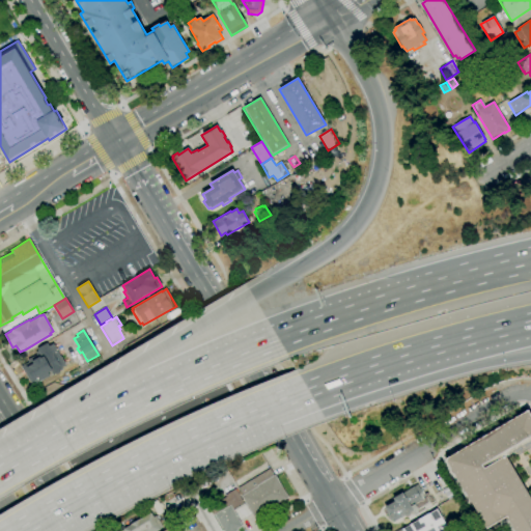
[(32,386),(21,367),(28,362),(27,360),(36,355),(35,353),(38,351),(37,348),(47,343),(49,346),(53,343),(65,365),(61,367),(61,369),(32,386)]
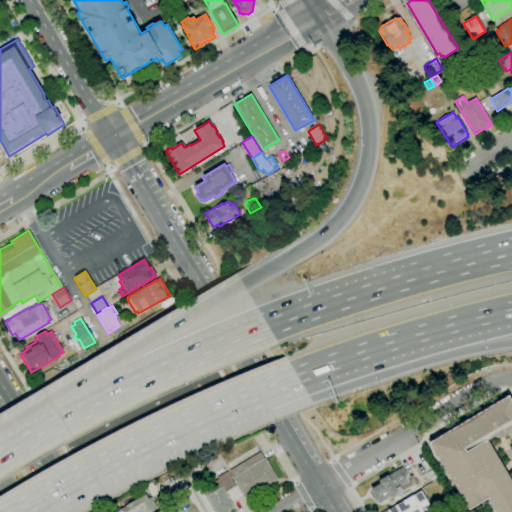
[(511,511),(494,511),(488,501),(468,511),(436,457),(437,456),(430,444),(433,442),(431,439),(510,392),(511,395),(511,511)]
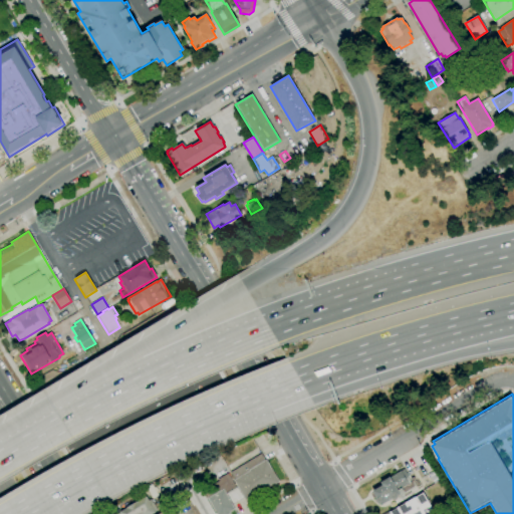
[(246,502),(233,481),(234,480),(230,472),(260,454),(264,461),(266,459),(279,482),(266,489),(268,492),(255,500),(253,498),(246,502)]
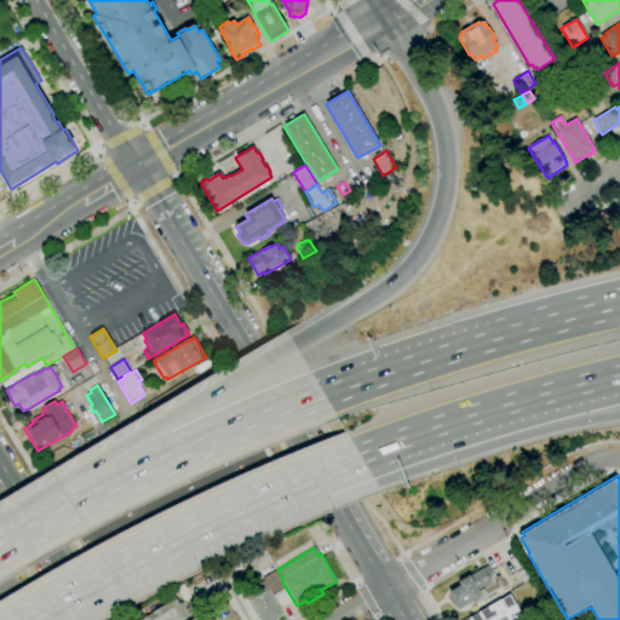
[(471,604),(460,610),(458,608),(454,608),(452,604),(454,601),(449,592),(460,586),(459,583),(487,566),(492,574),(493,573),(497,578),(499,575),(503,583),(505,581),(507,585),(503,589),(501,587),(487,596),(489,600),(483,602),(481,598),(480,600),(478,603),(476,604),(471,604)]
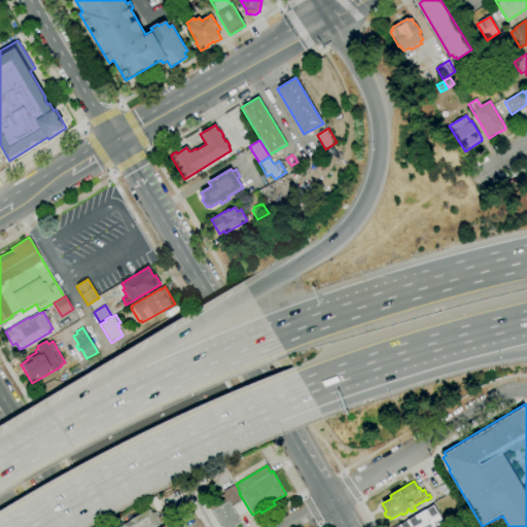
[(220,526),(207,503),(223,494),(222,491),(233,485),(241,499),(231,505),(240,523),(236,525),(237,526),(235,526),(220,526)]
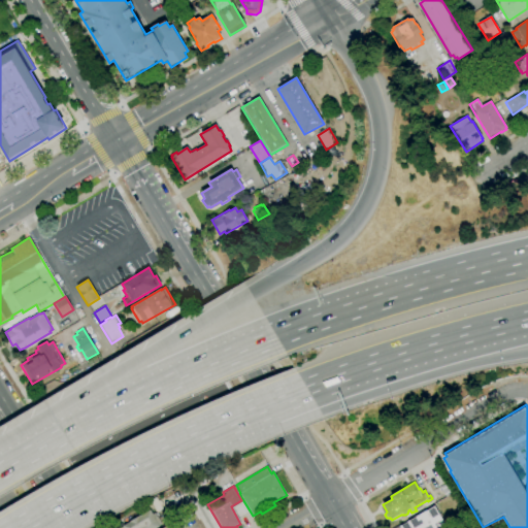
[(239,518),(233,507),(243,502),(249,512),(239,518)]
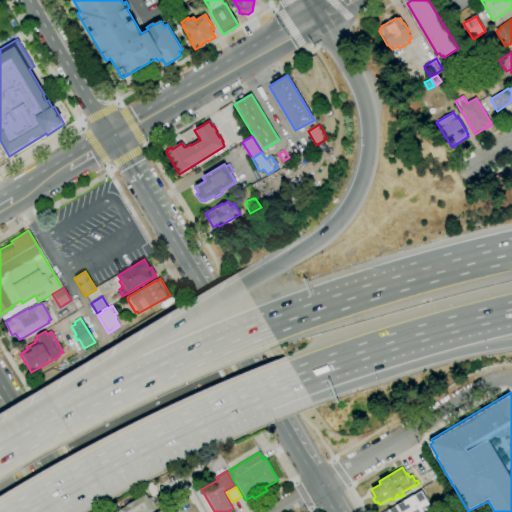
[(382,511),(387,509),(388,510),(421,491),(432,510),(428,511),(382,511)]
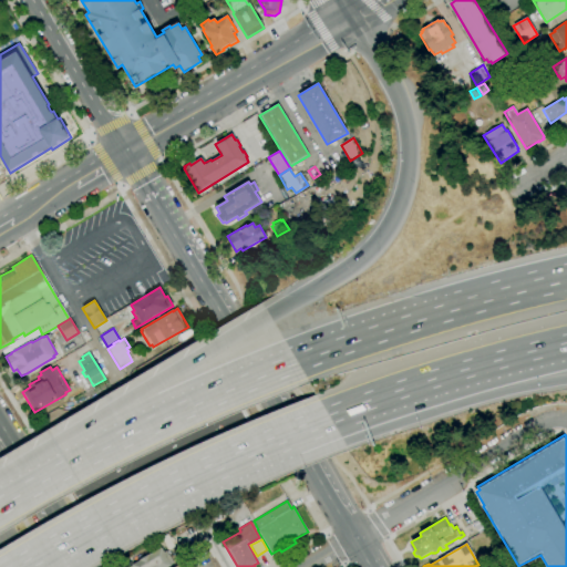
[(127,566),(138,560),(137,560),(147,555),(161,547),(163,552),(165,550),(167,555),(173,563),(165,566),(127,566)]
